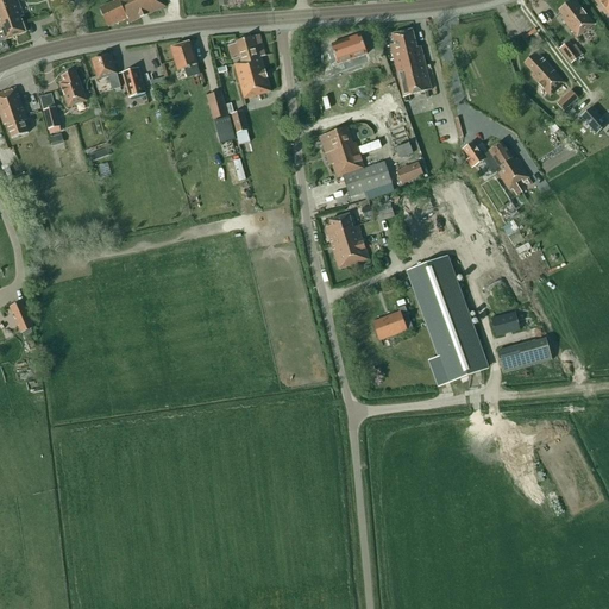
[(13,0),(0,0),(0,33),(2,32),(6,41),(26,33),(20,18),(24,17),(18,2),(16,2),(13,0)]
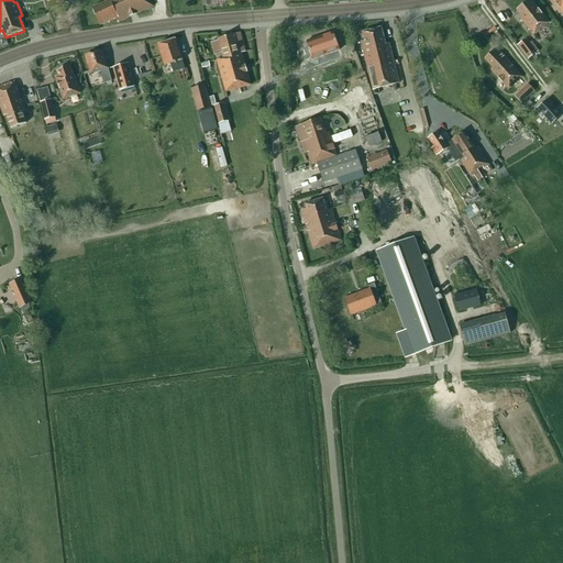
[(100,26),(118,18),(120,22),(153,7),(150,0),(103,0),(105,2),(92,9),(100,26)]
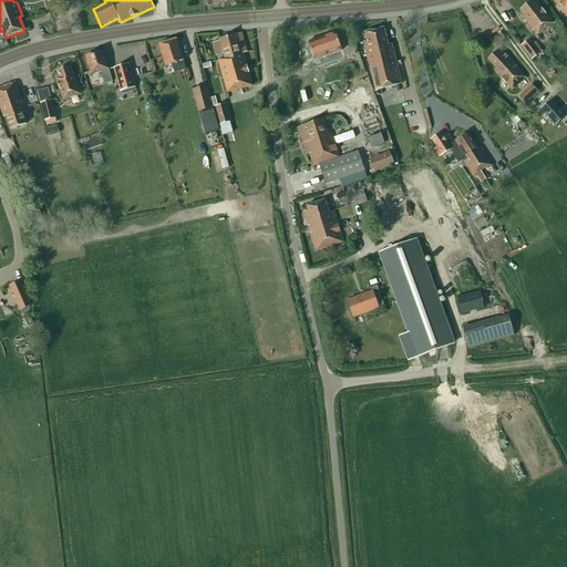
[(534,0),(532,0),(519,10),(525,16),(523,18),(537,35),(553,23),(534,0)]
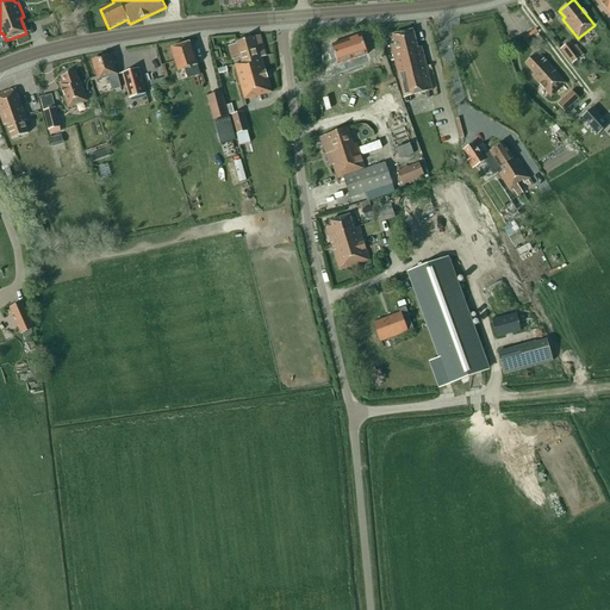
[(609,0),(598,0),(609,14),(609,0)]
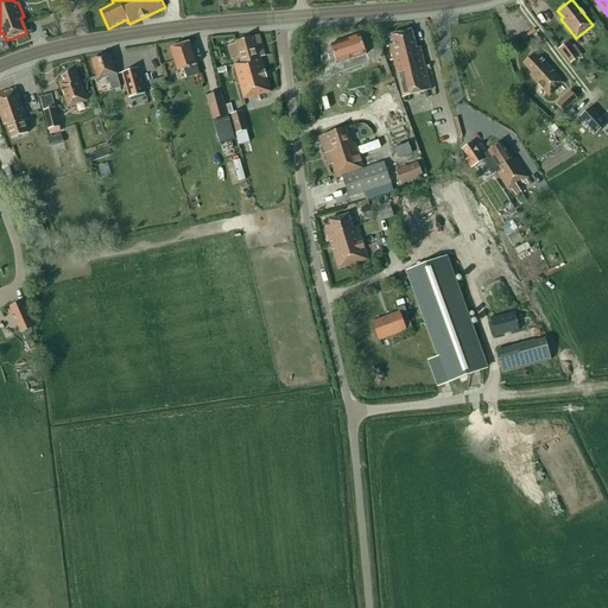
[(416,49),(411,31),(391,36),(393,45),(390,46),(403,97),(431,90),(419,48),(416,49)]
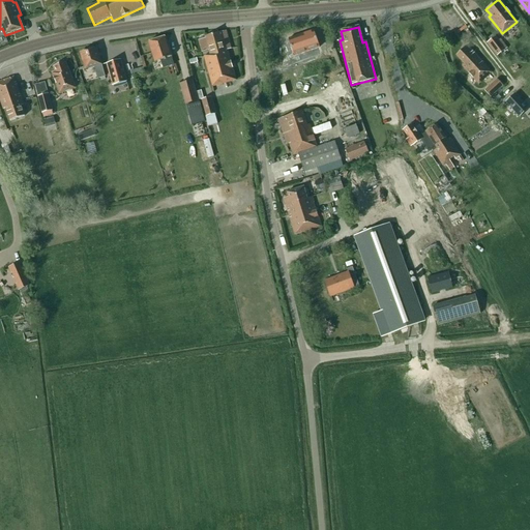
[(231,50),(226,31),(204,36),(209,55),(203,57),(211,87),(235,81),(227,51),(231,50)]
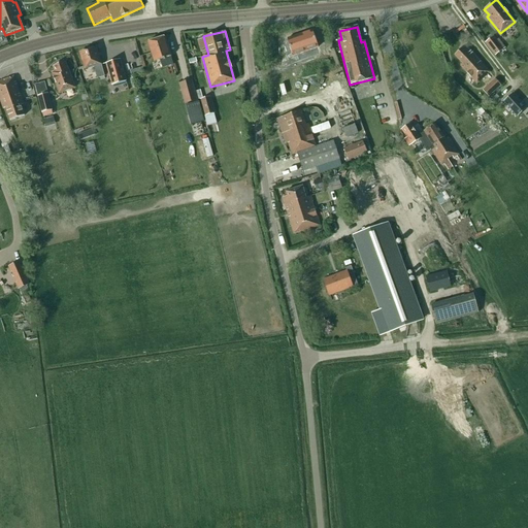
[(312,32),(300,36),(305,53),(318,48),(312,32)]
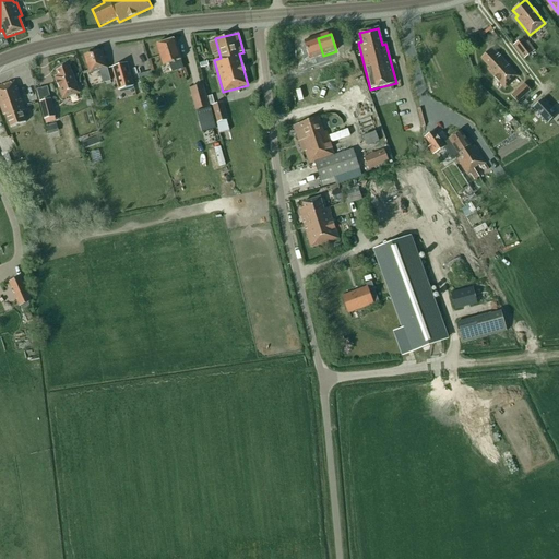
[(318,38),(305,43),(311,60),(323,56),(318,38)]
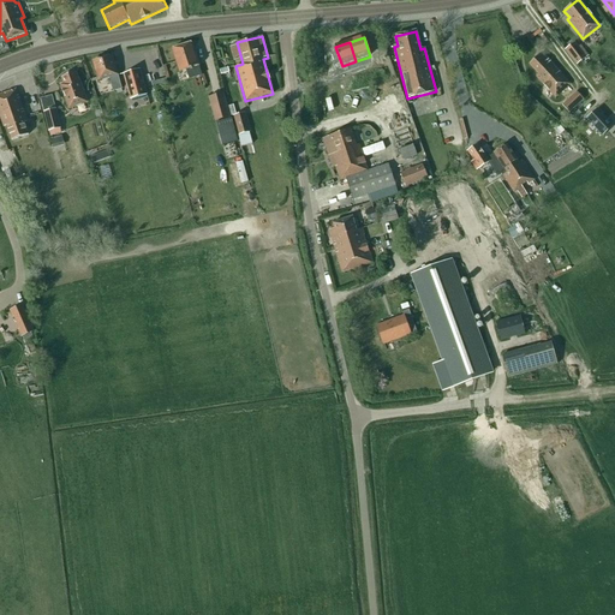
[(577,65),(586,58),(574,42),(565,51),(577,65)]
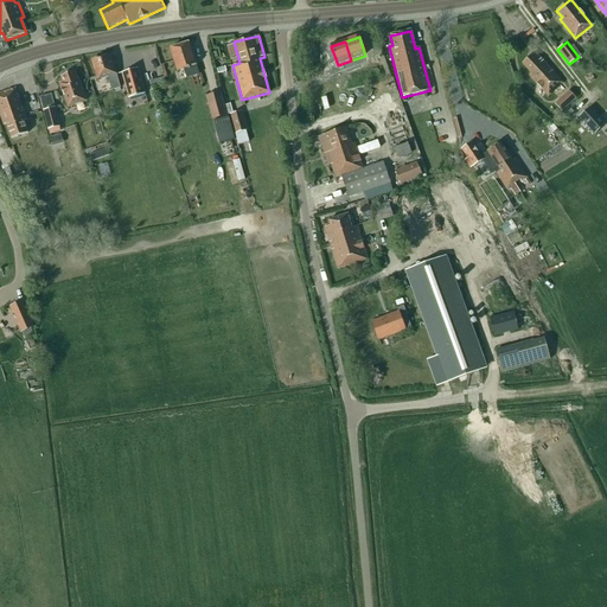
[(190,43),(170,49),(177,71),(184,69),(186,78),(198,75),(196,65),(197,65),(190,43)]
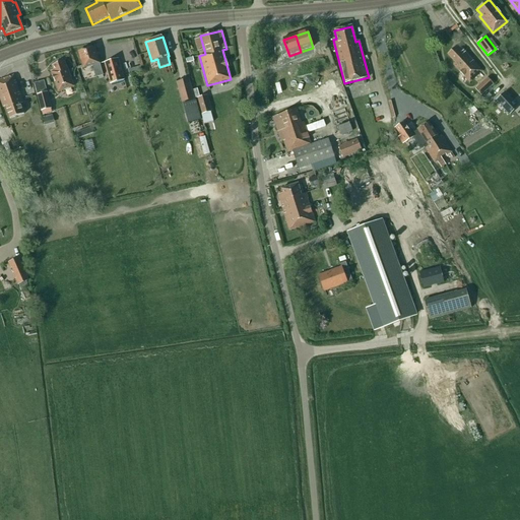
[(463,76),(469,83),(482,71),(458,45),(447,55),(455,64),(454,65),(464,75),(463,76)]
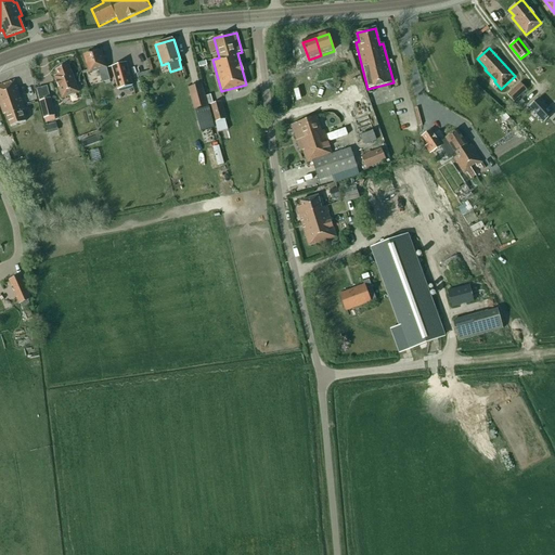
[(101,50),(84,55),(89,74),(99,71),(102,82),(110,80),(106,68),(101,50)]
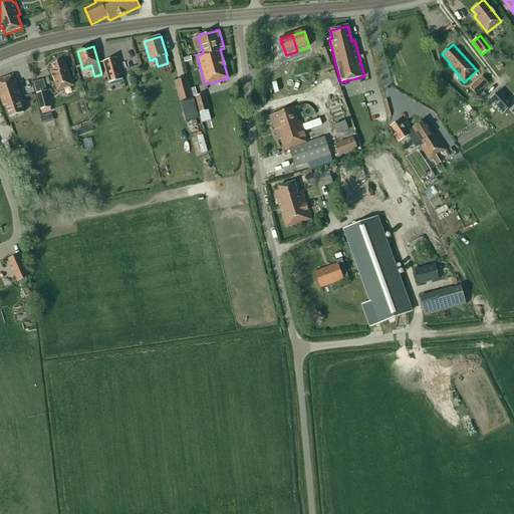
[(116,58),(103,62),(109,83),(122,79),(116,58)]
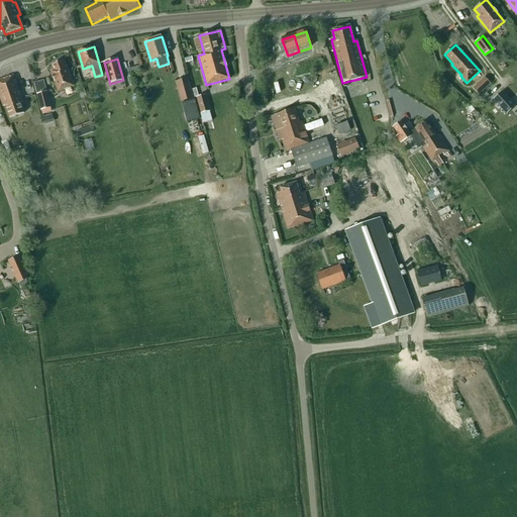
[(73,86),(66,67),(64,61),(52,65),(54,71),(50,72),(58,92),(73,86)]
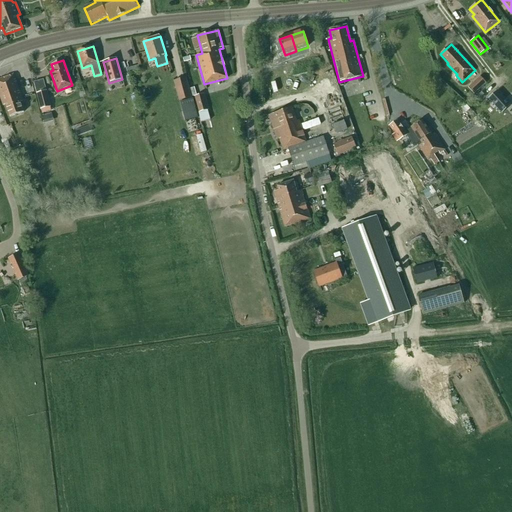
[(22,101),(13,75),(0,79),(0,98),(3,106),(5,105),(9,117),(23,112),(20,102),(22,101)]
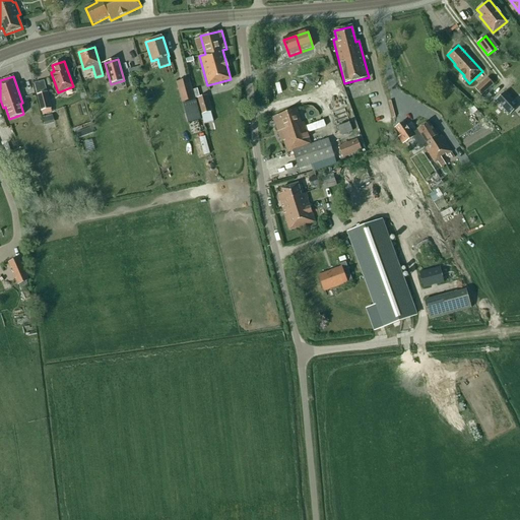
[(195,101),(189,79),(176,82),(182,104),(195,101)]
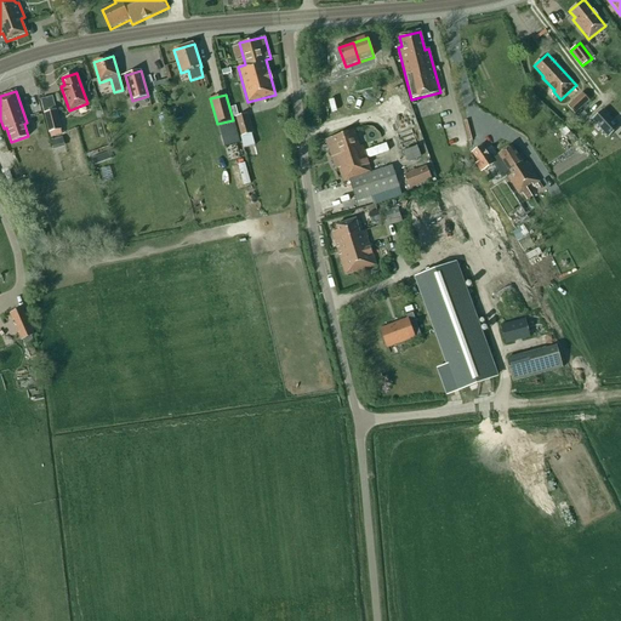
[(61,130),(52,96),(40,100),(51,137),(62,135),(60,130),(61,130)]
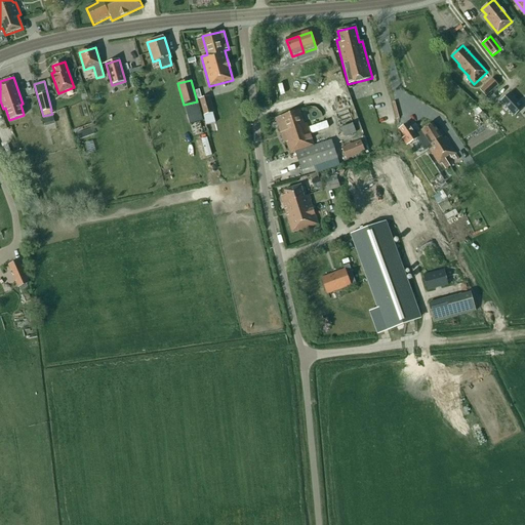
[(494,81),(482,92),(487,97),(499,86),(494,81)]
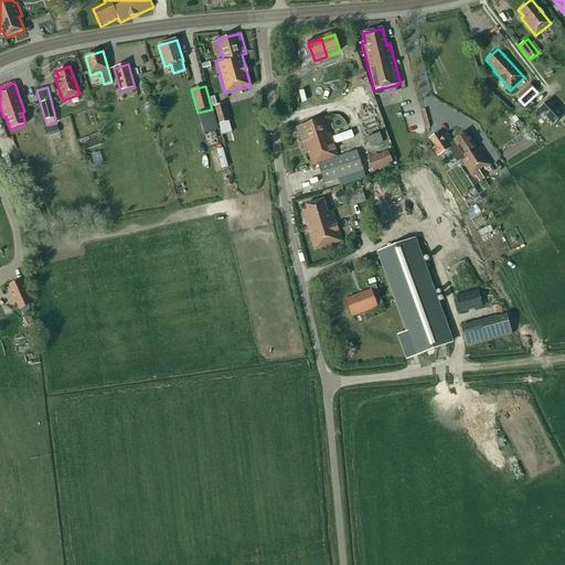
[(548,100),(540,109),(554,125),(563,116),(557,109),(554,106),(548,100)]
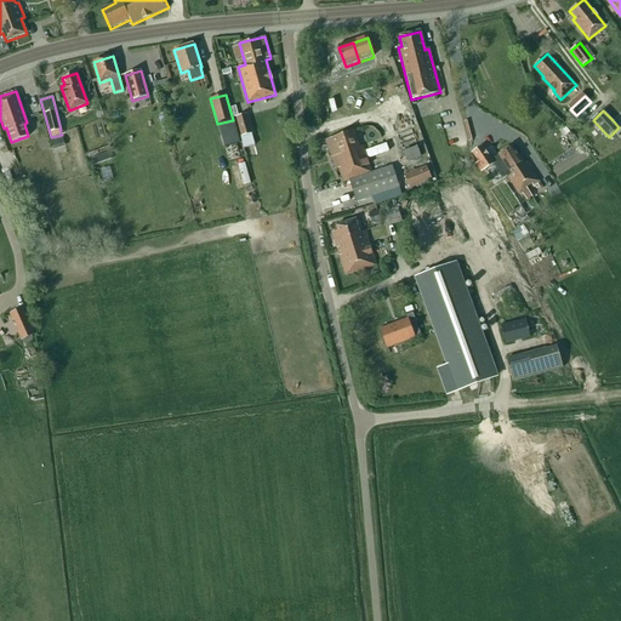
[(251,134),(246,114),(234,118),(239,136),(251,134)]
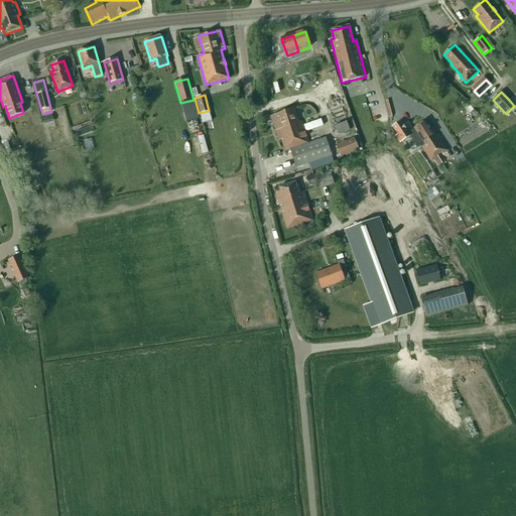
[(181,103),(184,113),(198,110),(195,100),(181,103)]
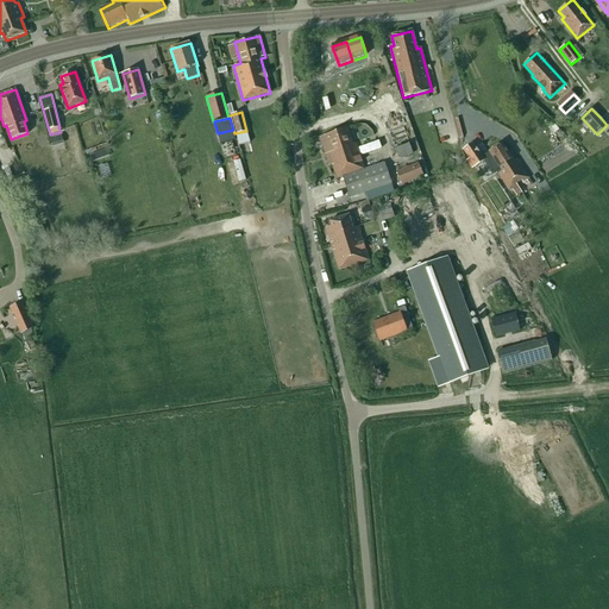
[(347,129),(319,138),(330,168),(332,167),(337,181),(343,179),(350,199),(391,184),(384,164),(365,170),(357,144),(353,145),(347,129)]
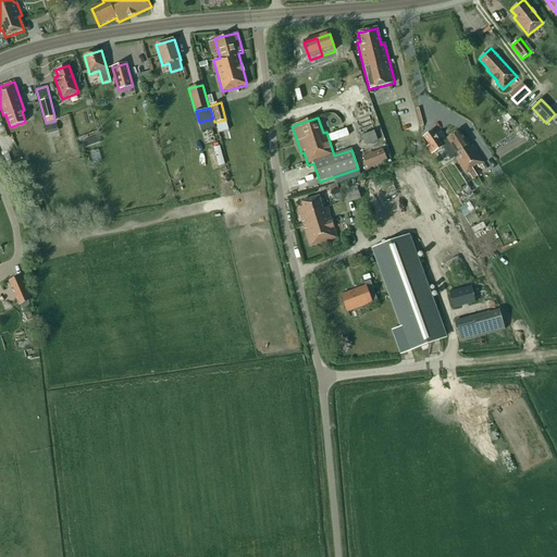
[(534,118),(524,125),(534,139),(544,132),(534,118)]
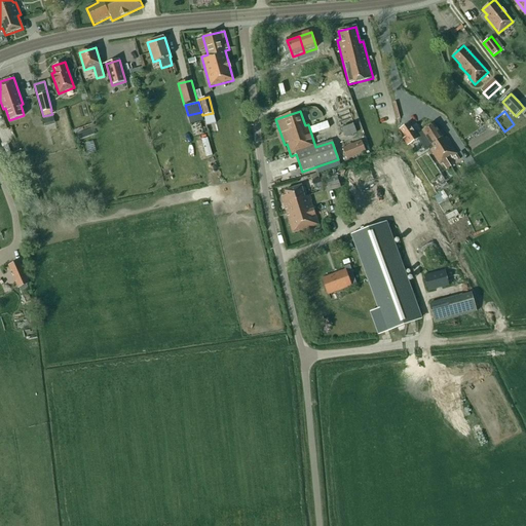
[(215,123),(213,113),(203,116),(205,125),(215,123)]
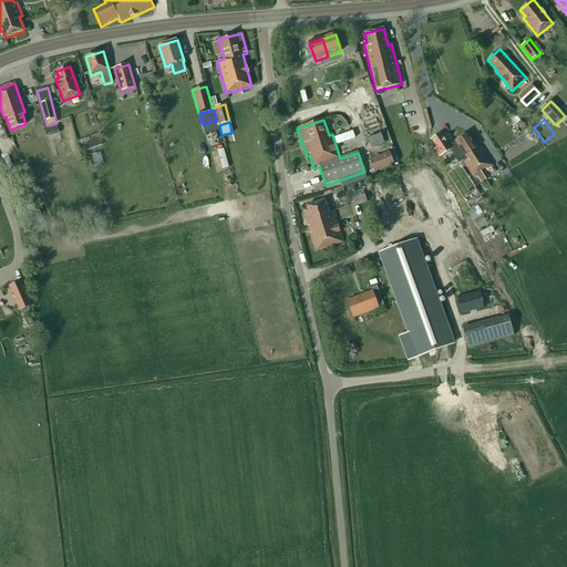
[(49,135),(59,133),(58,126),(47,129),(49,135)]
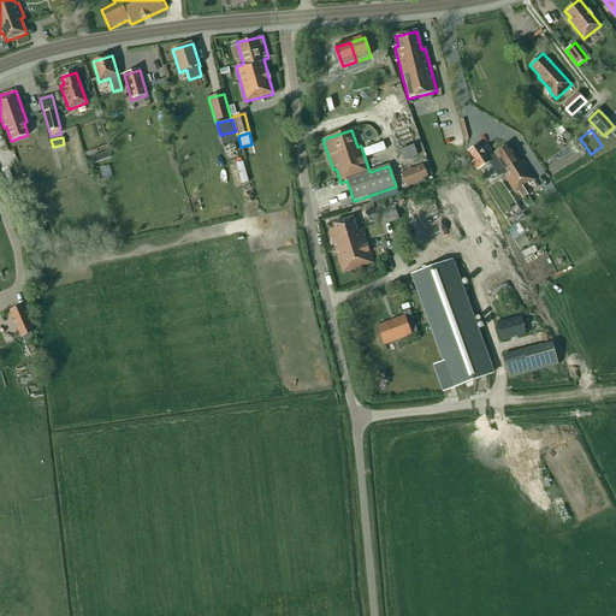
[(496,152),(496,153),(493,154),(495,154),(487,160),(478,147),(469,153),(475,161),(473,164),(478,171),(489,164),(498,176),(502,173),(515,191),(517,189),(522,196),(527,193),(522,185),(527,182),(529,184),(535,181),(522,161),(520,164),(508,144),(501,149),(499,149),(498,149),(497,150),(496,152)]
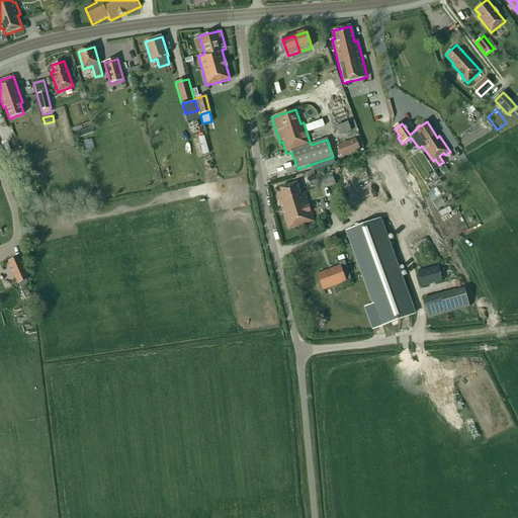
[(350,131),(348,122),(337,126),(339,135),(350,131)]
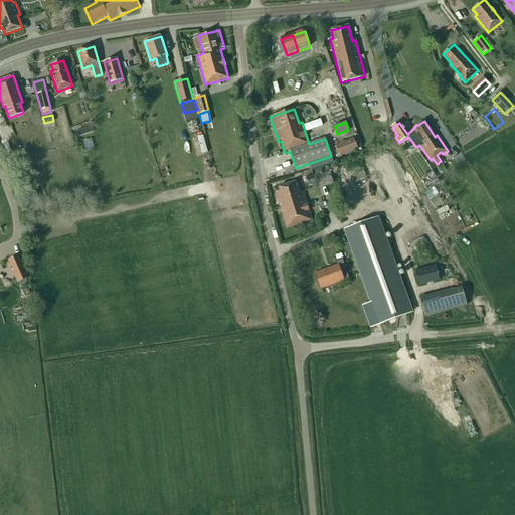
[(92,132),(90,126),(75,131),(78,137),(92,132)]
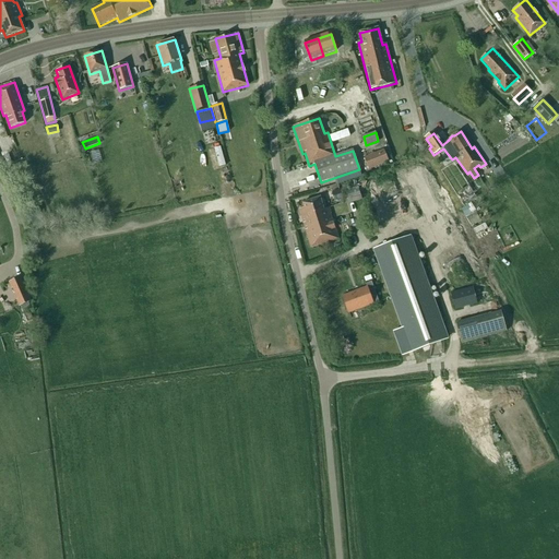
[(385,153),(384,150),(364,158),(369,170),(392,161),(389,151),(385,153)]
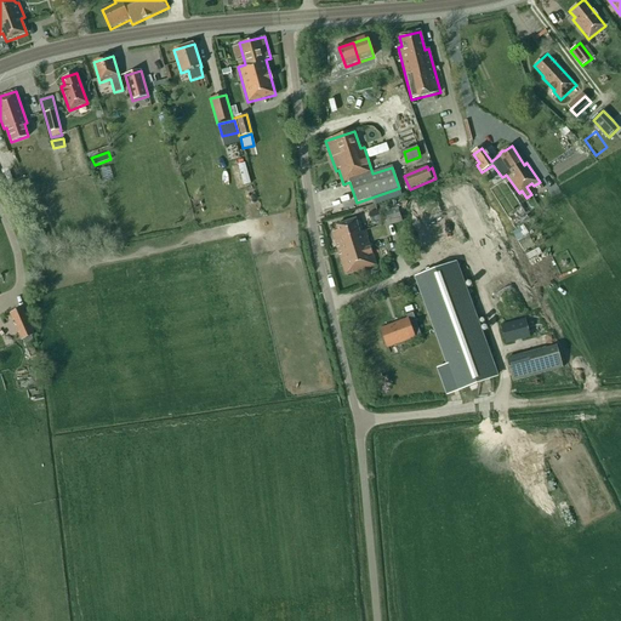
[(523,223),(528,222),(516,195),(500,201),(513,232),(517,241),(529,237),(523,223)]
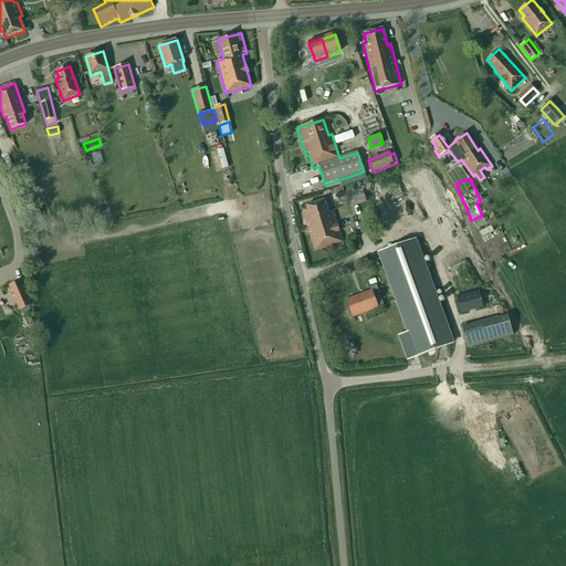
[(366,201),(362,188),(345,192),(348,206),(366,201)]
